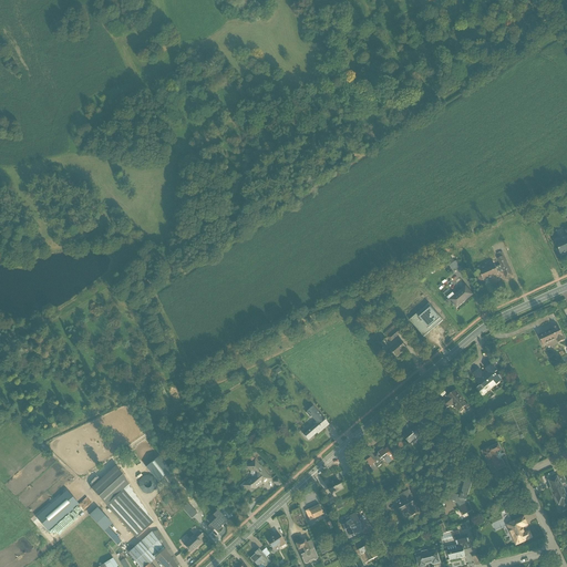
[(563,258),(566,256),(566,236),(555,241),(563,258)]
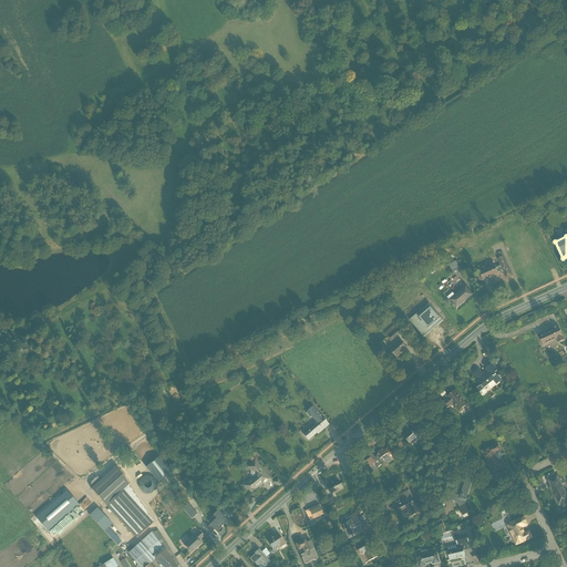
[(504,280),(514,276),(503,251),(495,255),(498,264),(480,272),(483,281),(502,274),(504,280)]
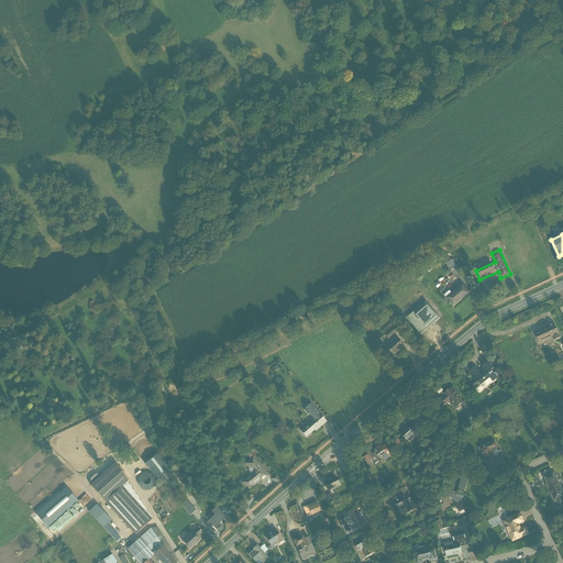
[(453,308),(470,294),(462,285),(445,299),(453,308)]
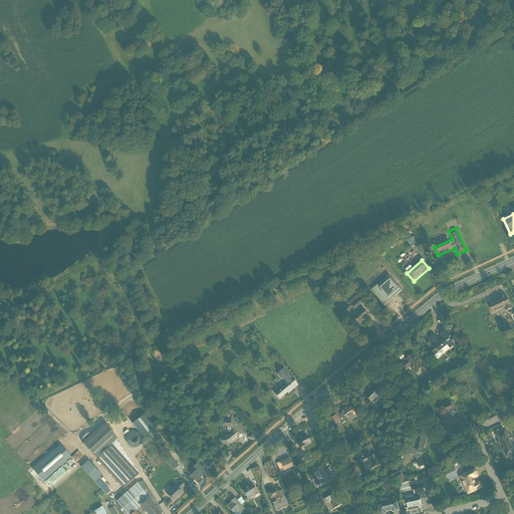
[(371,290),(383,306),(402,291),(389,276),(371,290)]
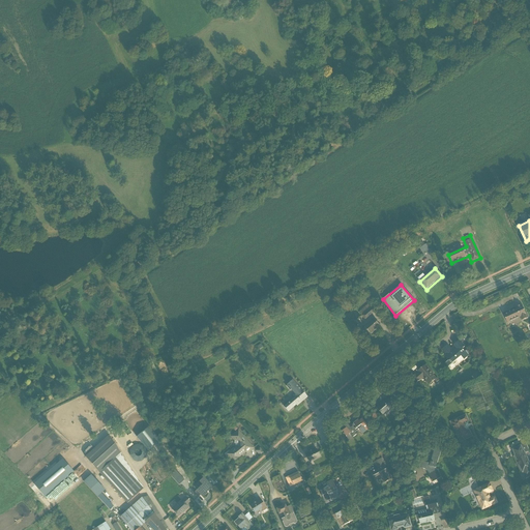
[(508,326),(528,317),(523,304),(502,314),(508,326)]
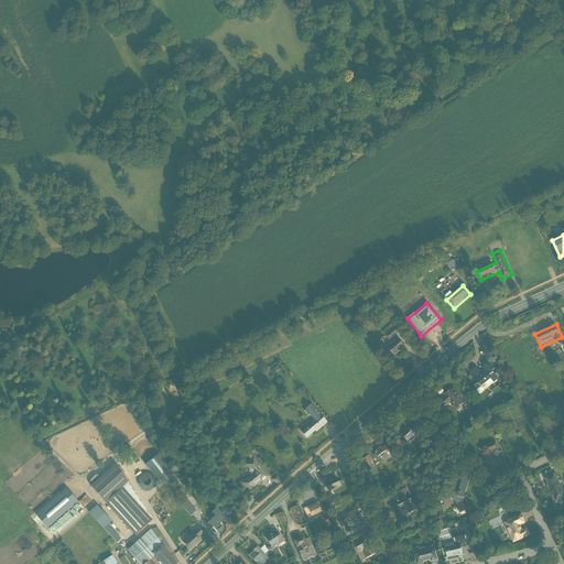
[(387,340),(397,332),(390,325),(381,333),(387,340)]
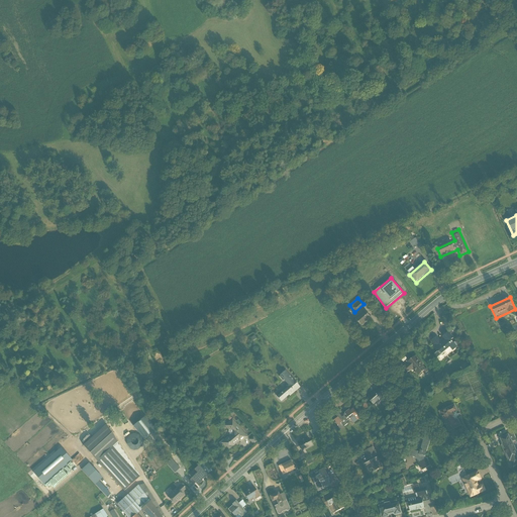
[(362,326),(372,317),(366,311),(356,320),(362,326)]
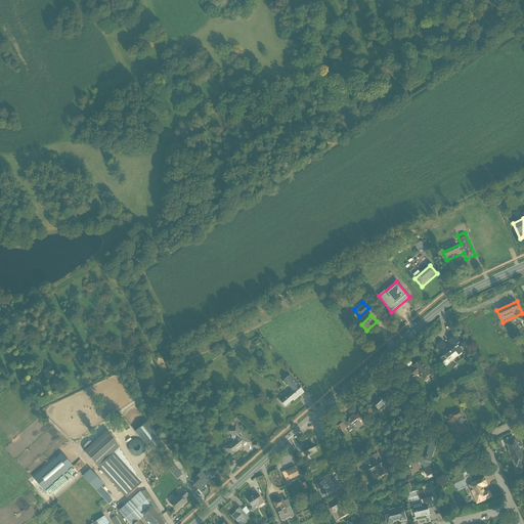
[(446,365),(464,350),(452,338),(446,343),(442,339),(436,345),(440,349),(438,350),(443,356),(440,359),(446,365)]
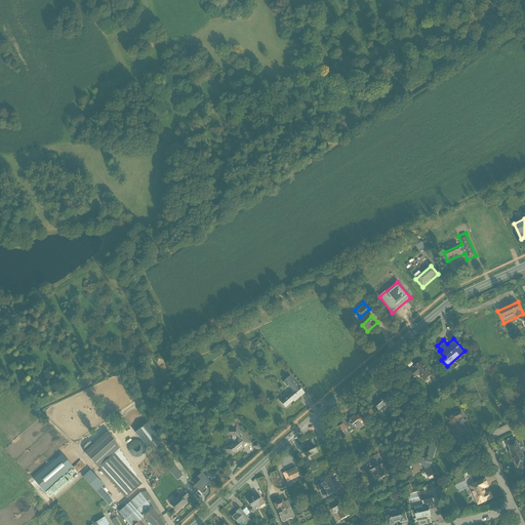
[(431,379),(435,376),(421,361),(409,371),(415,377),(419,374),(425,380),(429,377),(431,379)]
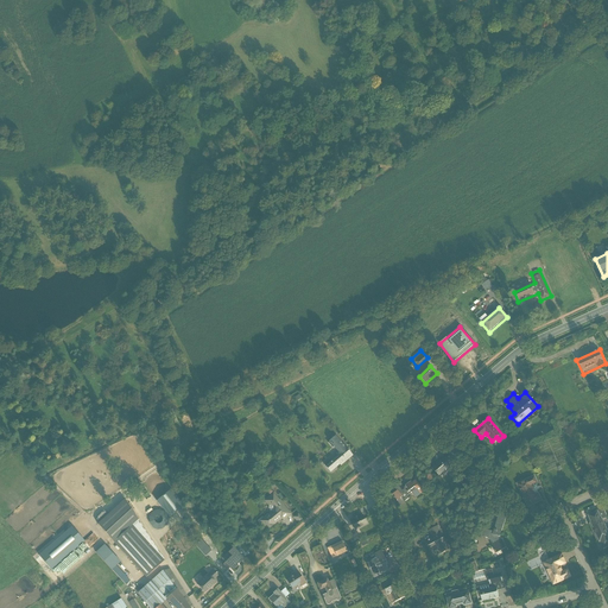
[(330,472),(352,454),(335,435),(327,442),(337,454),(324,464),(330,472)]
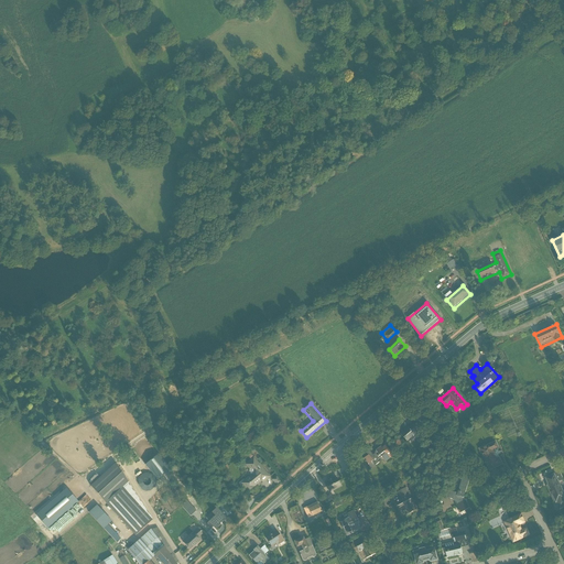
[(408,447),(422,434),(415,426),(401,440),(408,447)]
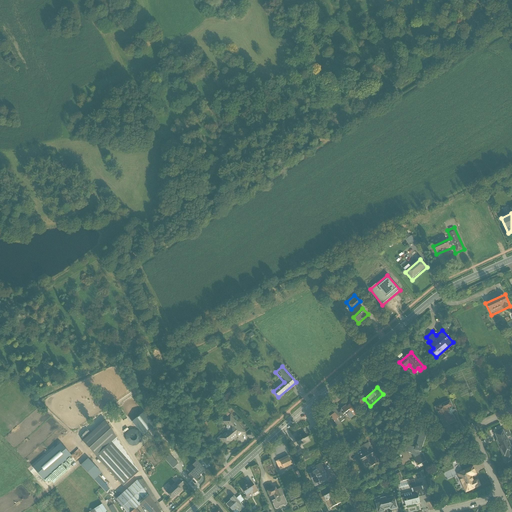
[(435,406),(445,427),(457,421),(453,413),(450,415),(448,410),(453,407),(450,399),(435,406)]
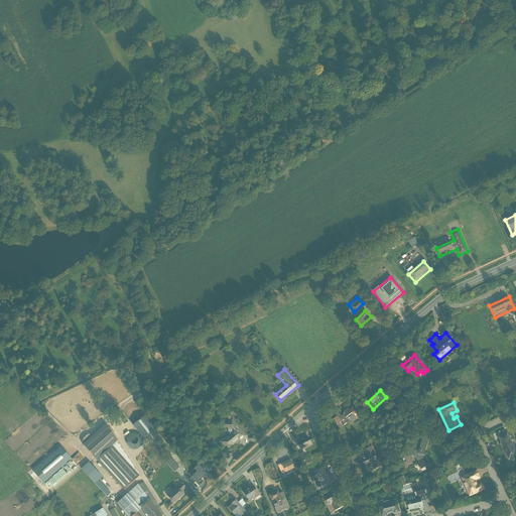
[(351,424),(361,417),(352,405),(343,412),(344,412),(342,413),(343,414),(342,415),(339,411),(335,414),(337,416),(333,419),(340,428),(349,421),(351,424)]
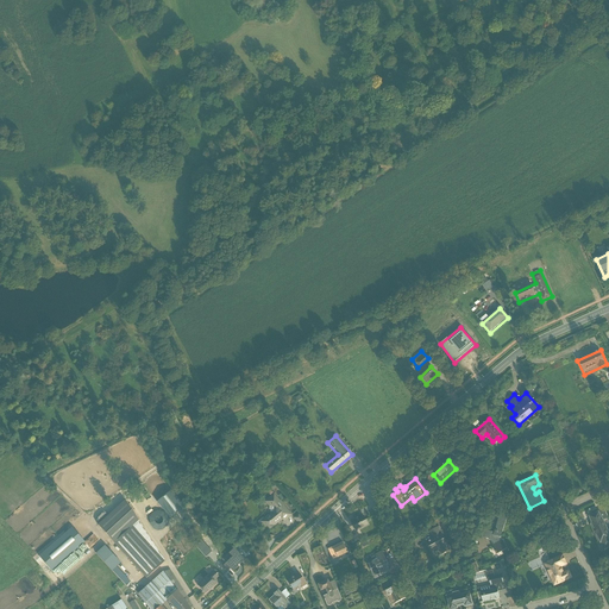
[(283,521),(292,514),(274,491),(263,501),(271,512),(259,521),(264,528),(268,526),(270,528),(282,520),(283,521)]
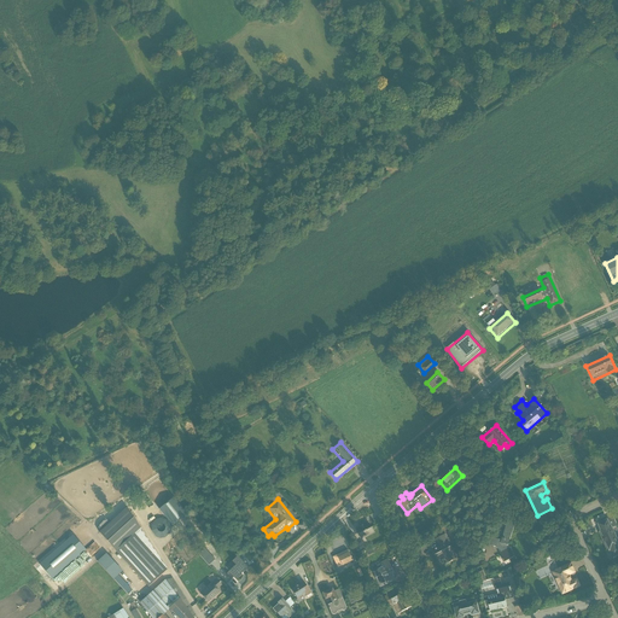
[(127,507),(99,532),(149,587),(168,570),(127,507)]
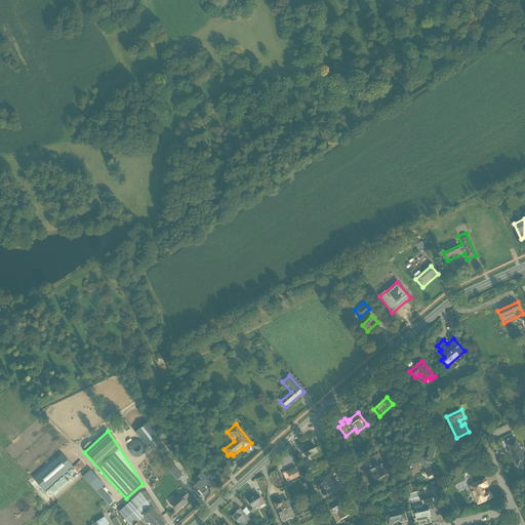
[(433,462),(438,443),(431,441),(426,460),(433,462)]
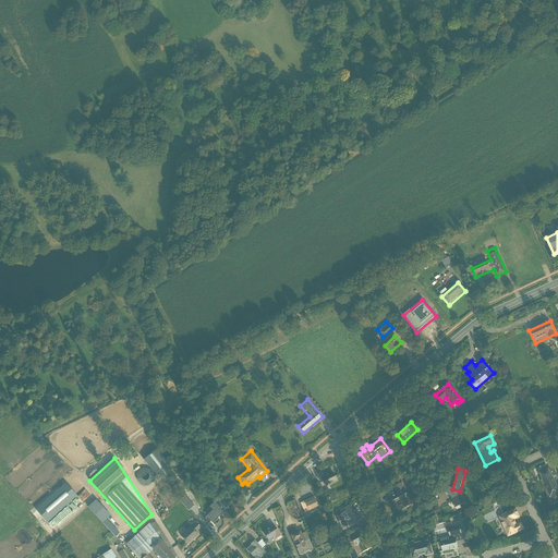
[(554,504),(557,501),(557,486),(549,469),(538,473),(554,504)]
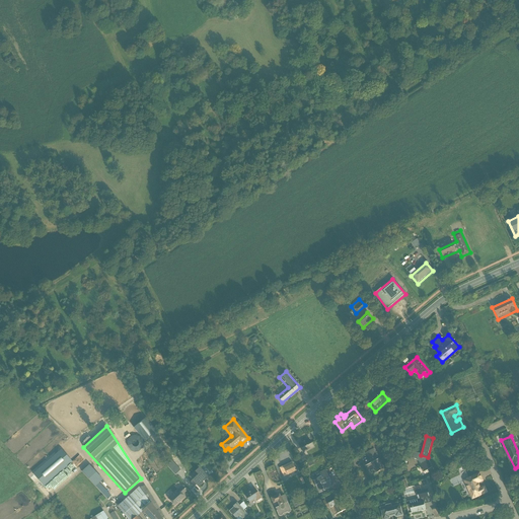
[(310,438),(298,444),(303,453),(314,448),(310,438)]
